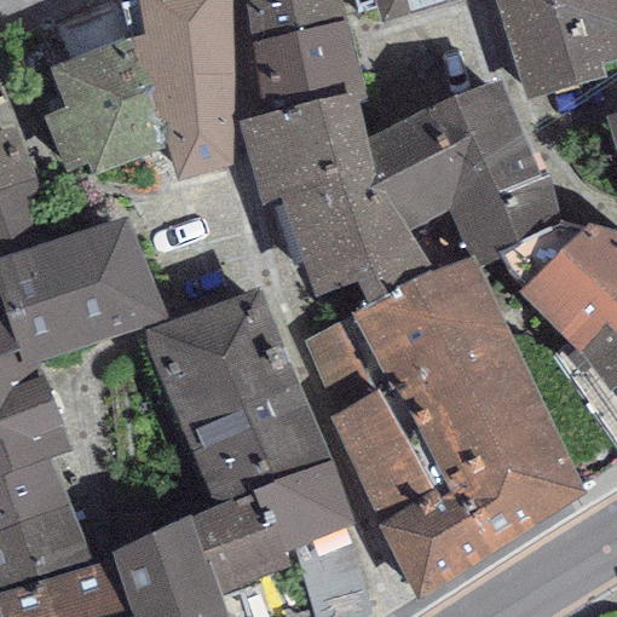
[(131,38),(149,88),(234,70),(232,0),(138,0),(145,34),(131,38)]
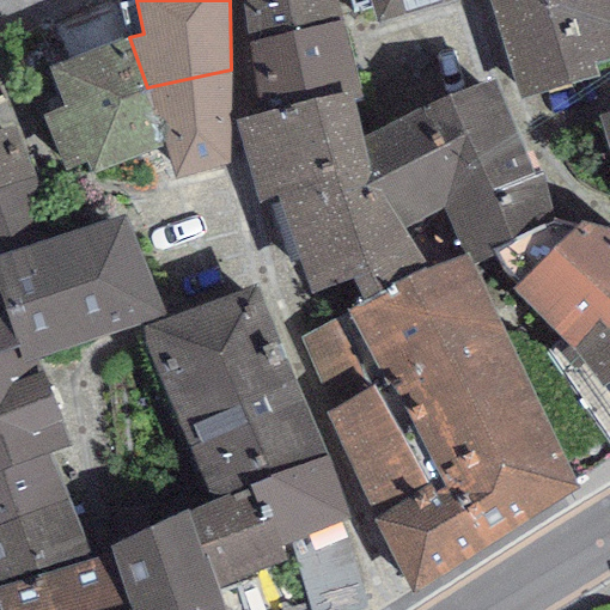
[(363,96),(341,18),(336,0),(243,0),(249,41),(263,114),(352,86),(354,97),(363,96)]
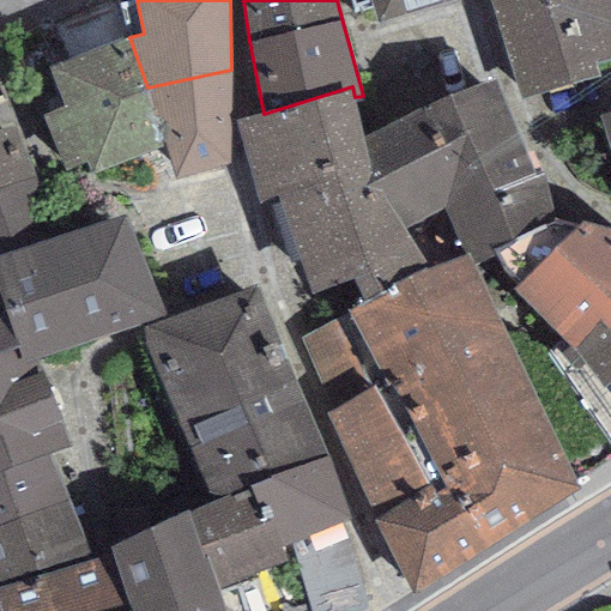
[(351,0),(354,8),(371,2),(377,22),(453,0),(351,0)]
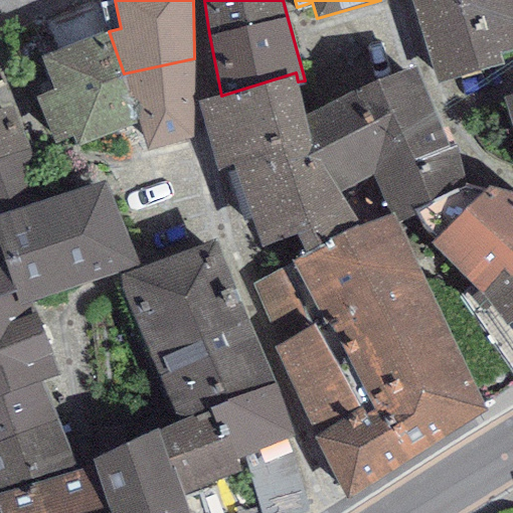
[(414,0),(440,79),(504,62),(501,51),(512,48),(512,0),(414,0)]
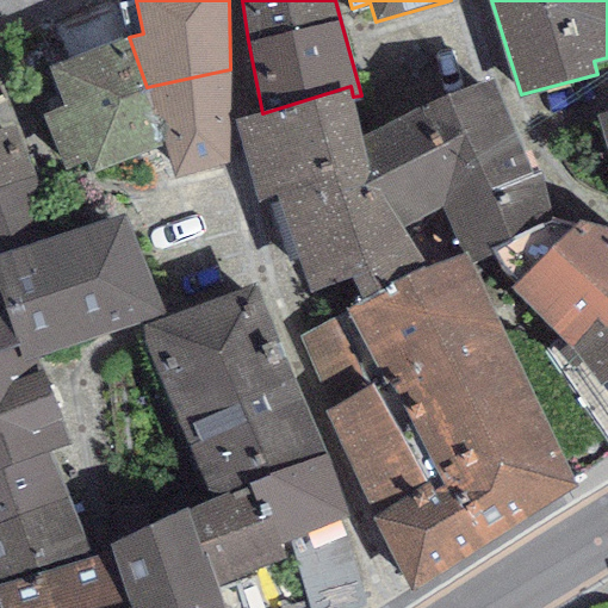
[(147,87),(129,37),(50,64),(66,105),(42,112),(68,168),(88,156),(93,172),(163,142),(147,87)]
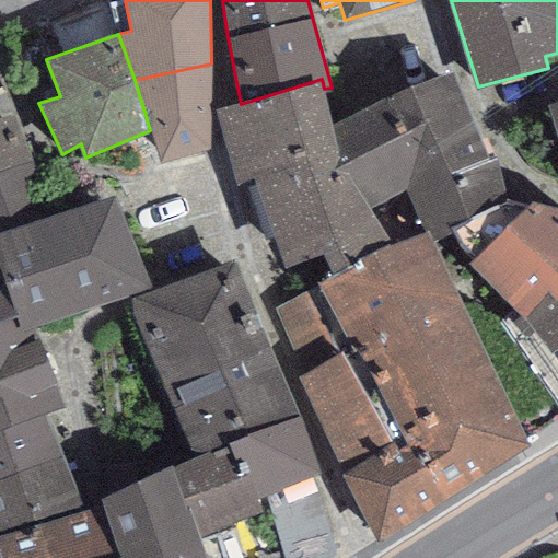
[(211,148),(211,64),(135,80),(150,130),(160,161),(211,148)]
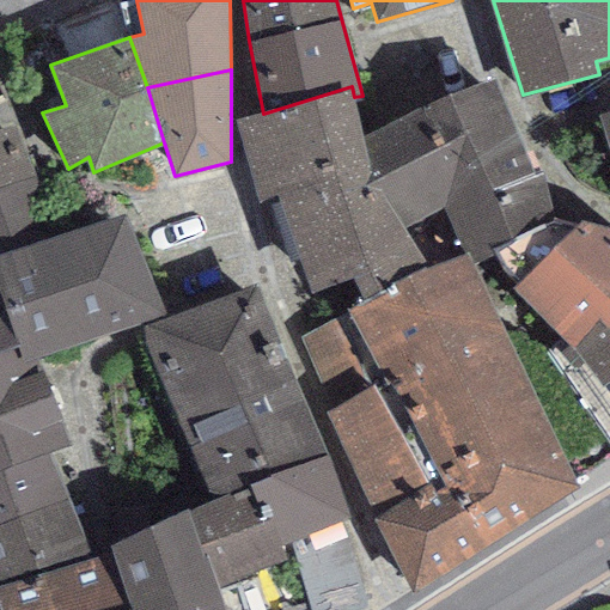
[(536,172),(495,78),(361,135),(372,168),(403,227),(444,203),(463,252),(470,250),(471,262),(557,218),(546,172),(536,172)]
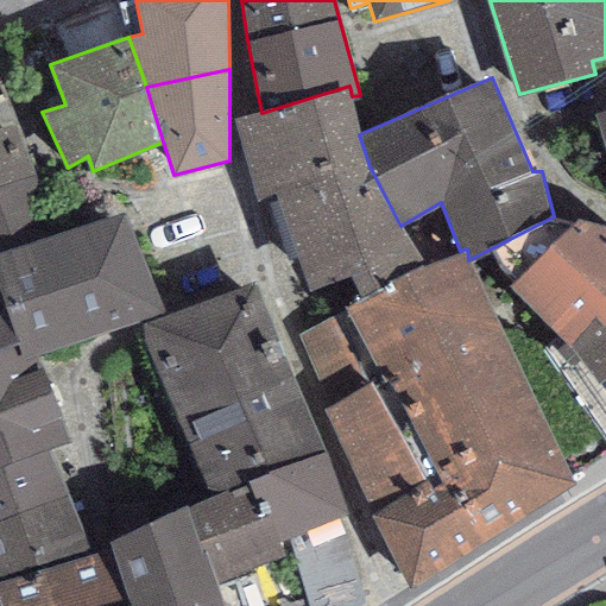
[(262,113),(235,119),(257,201),(278,194),(370,166),(359,134),(352,96),(349,86),(262,113)]
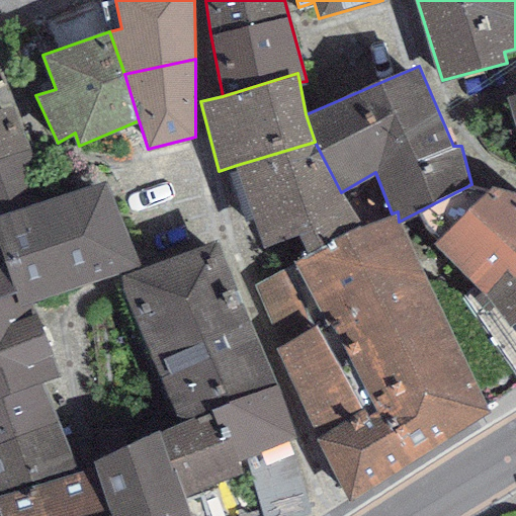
[(515,92),(506,95),(515,124),(515,92)]
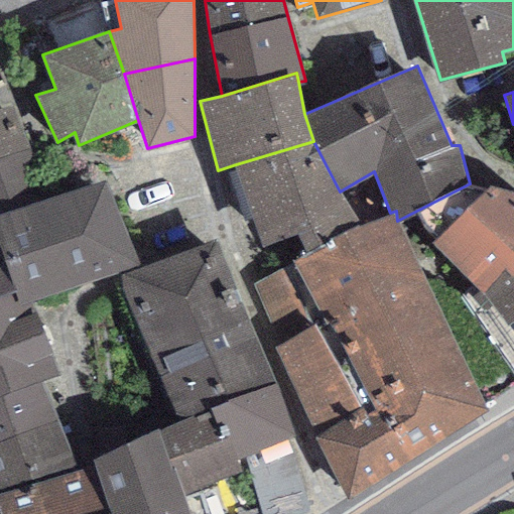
[(0,215),(44,200),(12,106),(0,110),(0,215)]
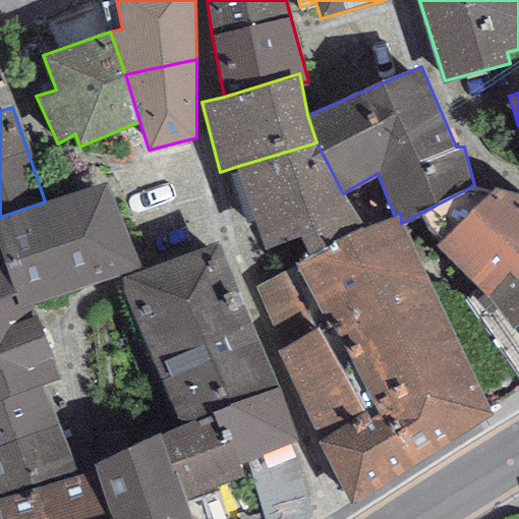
[(316,142),(238,166),(268,251),(301,235),(310,254),(366,227),(343,193),(316,142)]
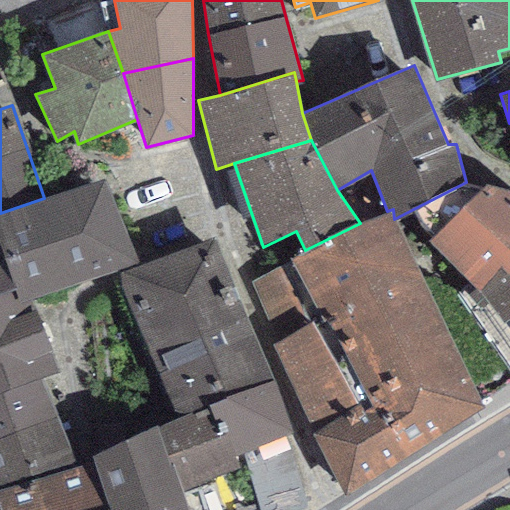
[(44,198),(0,213),(0,238),(1,242),(24,303),(34,300),(139,262),(107,175),(44,198)]
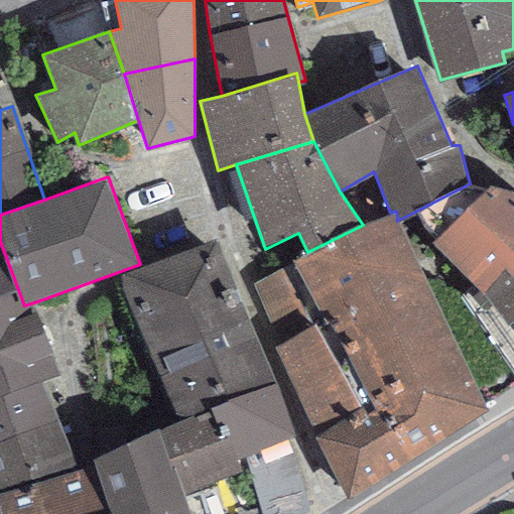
[(513,191),(492,185),(432,242),(484,293),(504,269),(513,278),(513,191)]
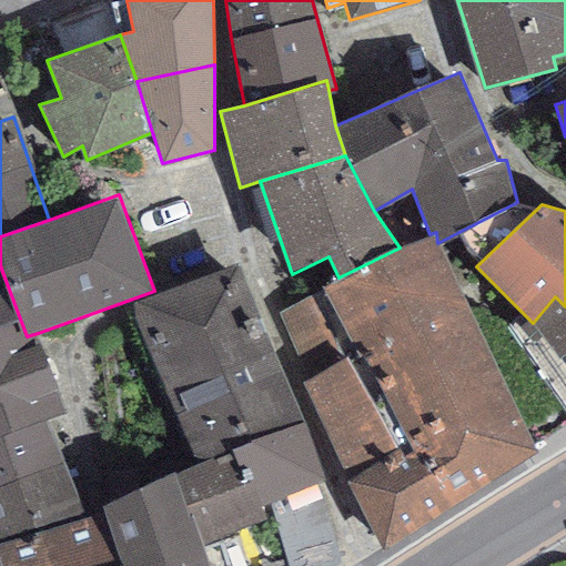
[(430,234),(400,248),(339,278),(323,289),(355,353),(359,360),(365,357),(414,452),(405,456),(349,355),(309,378),(303,381),(349,481),(384,551),(539,452),(437,243),(436,232),(430,234)]
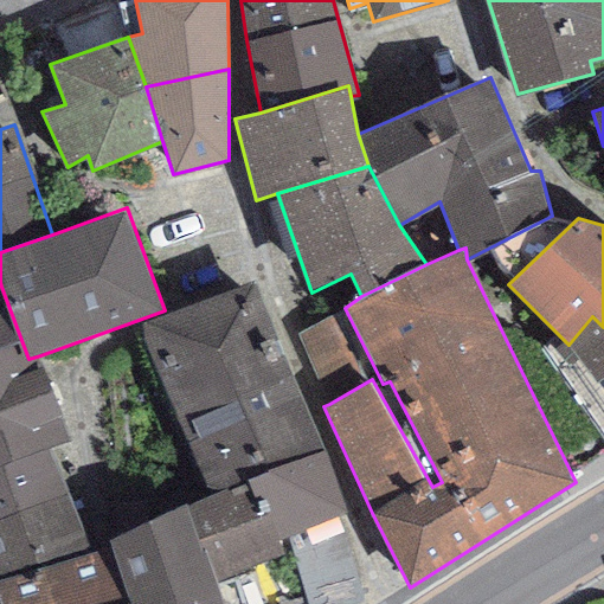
[(255,280),(143,326),(179,412),(290,366),(255,280)]
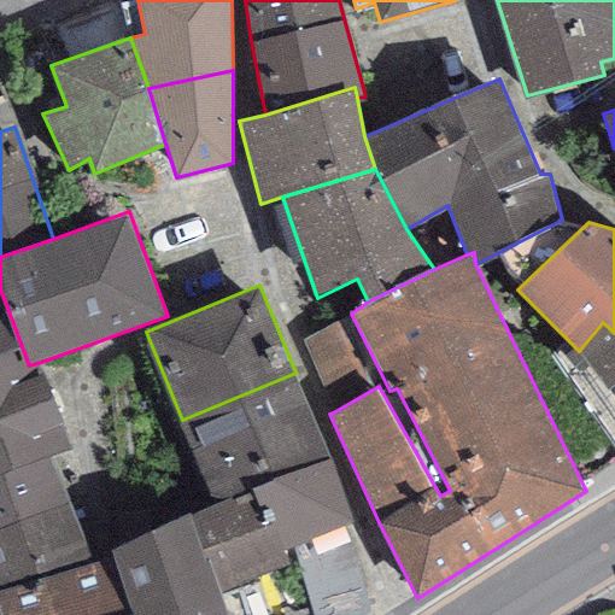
[(74,447),(41,362),(29,365),(1,292),(0,293),(0,475),(52,456),(74,447)]
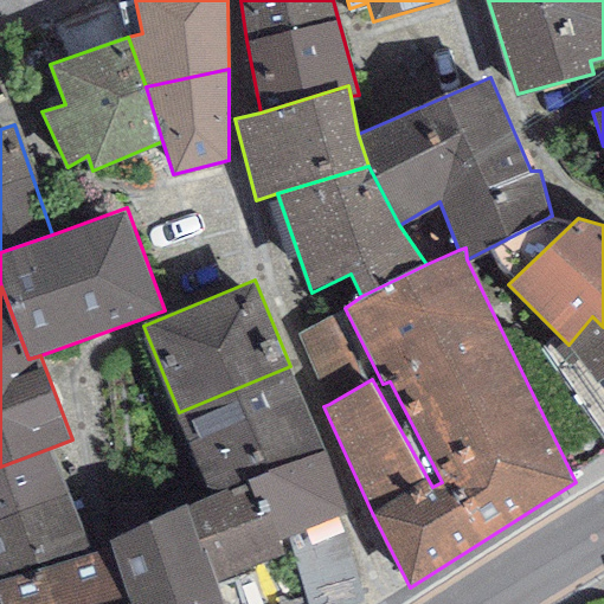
[(345,308),(300,332),(329,404),(372,379),(379,377),(345,308)]
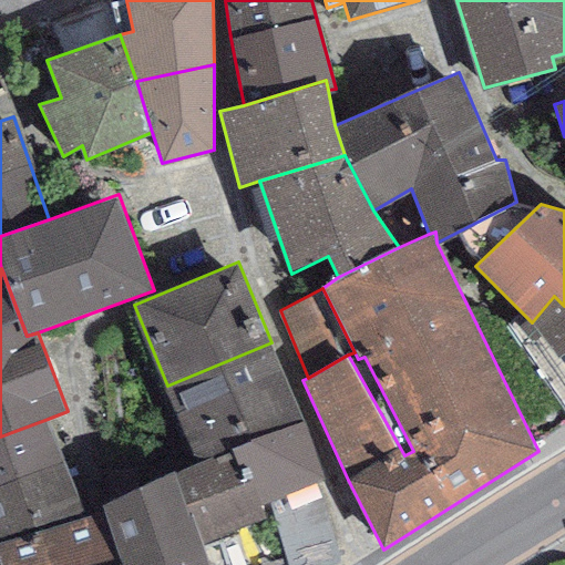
[(564,306),(554,296),(532,322),(561,358),(564,352),(564,306)]
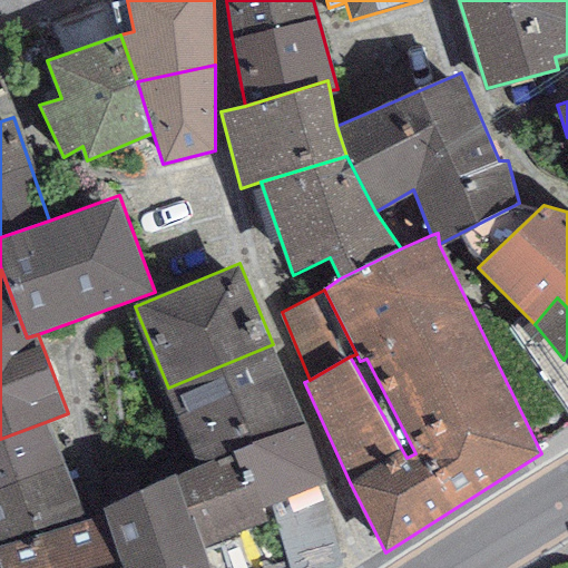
[(168,388),(197,464),(306,423),(273,344),(168,388)]
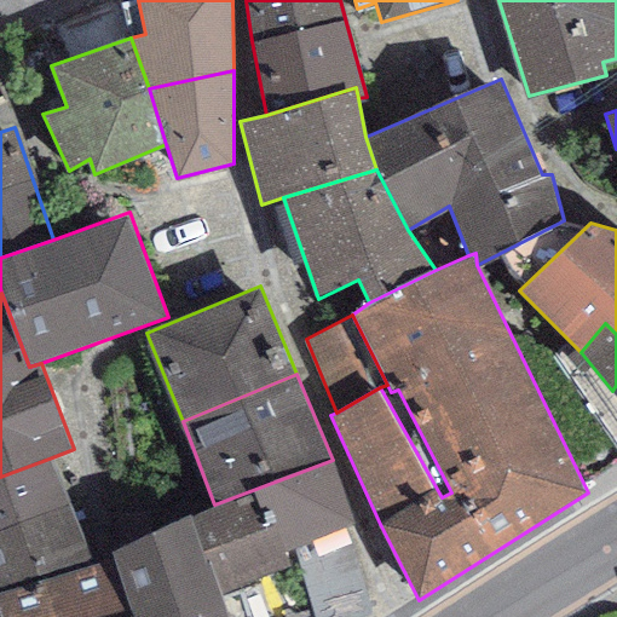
[(0,590),(94,563),(52,457),(0,477),(0,590)]
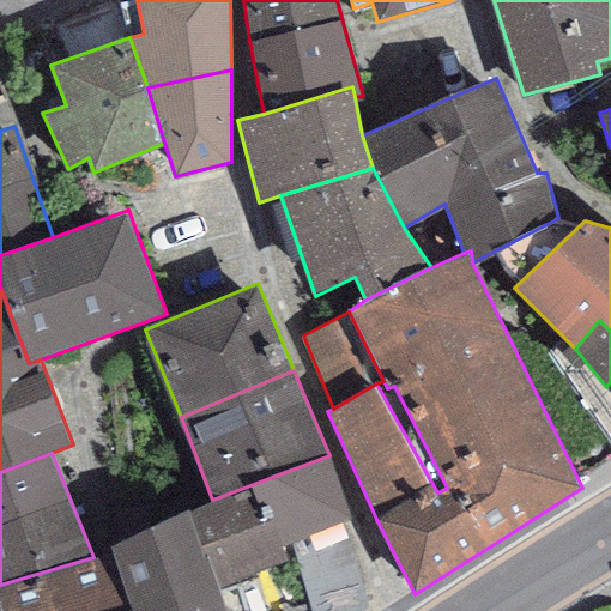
[(354,516),(330,455),(212,500),(189,509),(221,590),(290,562),(283,544),(291,540),(344,520),(354,516)]
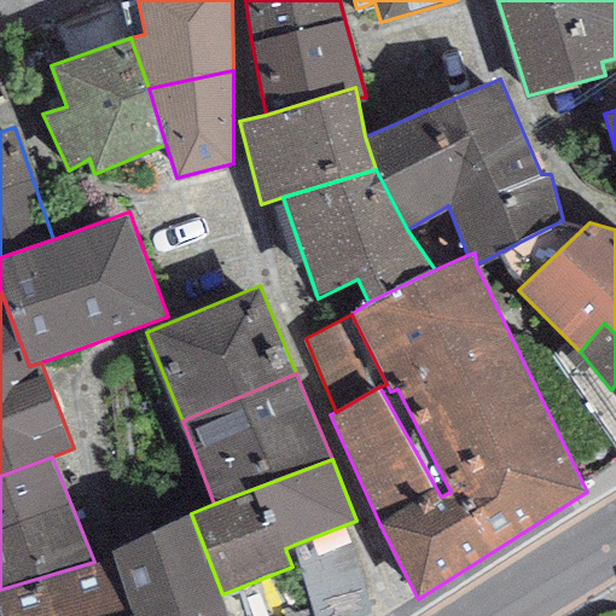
[(115,559),(131,615),(227,615),(222,594),(191,513),(112,550),(115,559)]
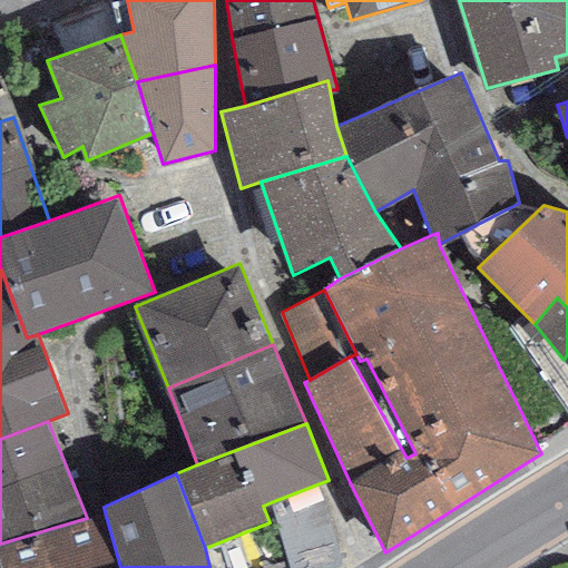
[(336,567),(345,565),(320,483),(271,502),(292,567),(336,567)]
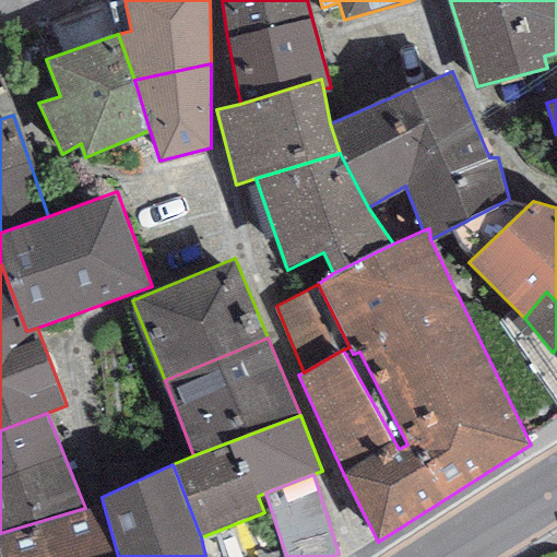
[(118,556),(104,506),(85,508),(0,533),(0,545),(3,556),(118,556)]
